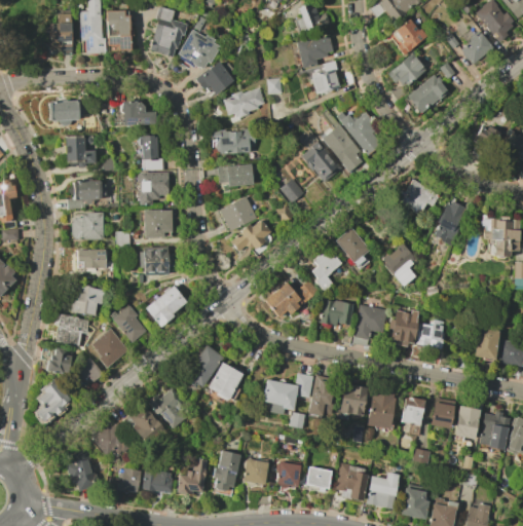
[(88,10),(88,0),(101,0),(101,10),(102,10),(103,37),(106,37),(106,51),(100,51),(100,53),(86,53),(86,51),(84,52),(83,40),(81,40),(80,11),(88,10)]
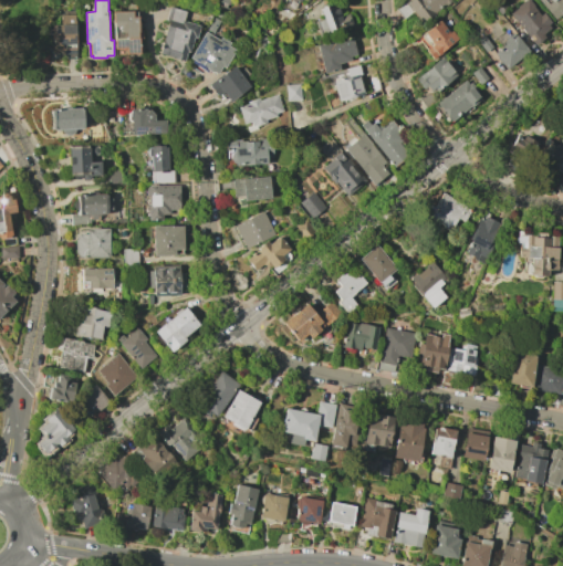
[(407,0),(409,2),(412,0),(454,0),(455,1),(448,7),(447,6),(425,23),(415,11),(406,18),(398,8),(407,0)]
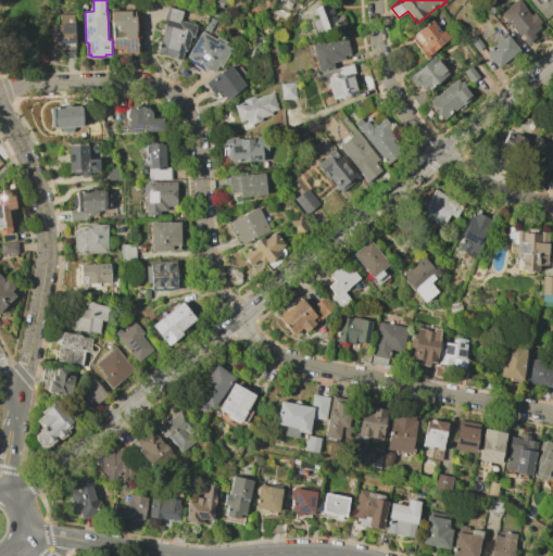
[(487,0),(494,0),(502,8),(494,14),(485,2),(487,0)]
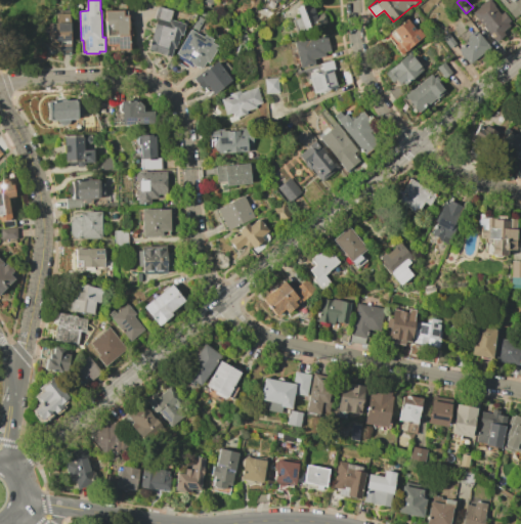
[(481,6),(480,5),(486,0),(490,0),(503,13),(505,11),(512,20),(509,23),(511,26),(504,32),(506,34),(496,42),(474,12),(481,6)]
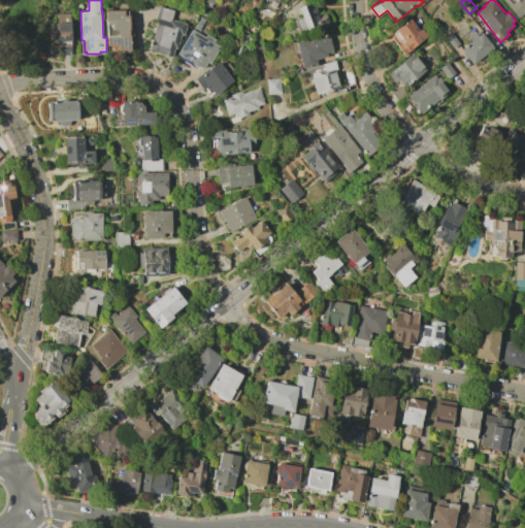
[(524,13),(519,18),(504,0),(524,0),(524,13)]
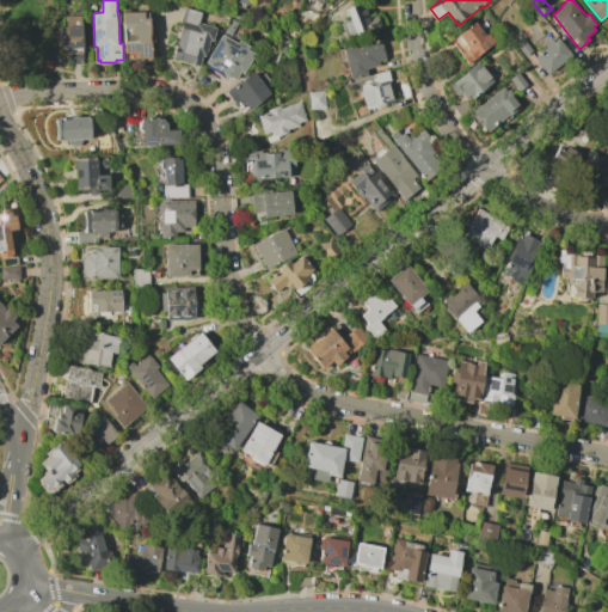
[(380,14),(385,29),(348,40),(343,23),(351,20),(348,8),(366,4),(370,17),(380,14)]
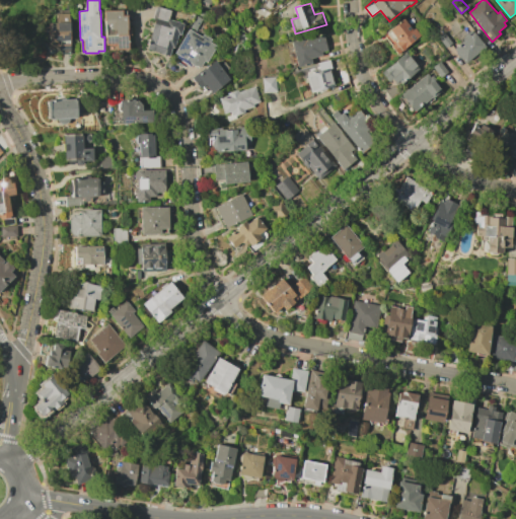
[(111,10),(111,4),(127,4),(127,14),(128,14),(129,33),(130,33),(130,49),(118,50),(118,51),(106,51),(106,20),(104,20),(104,10),(111,10)]
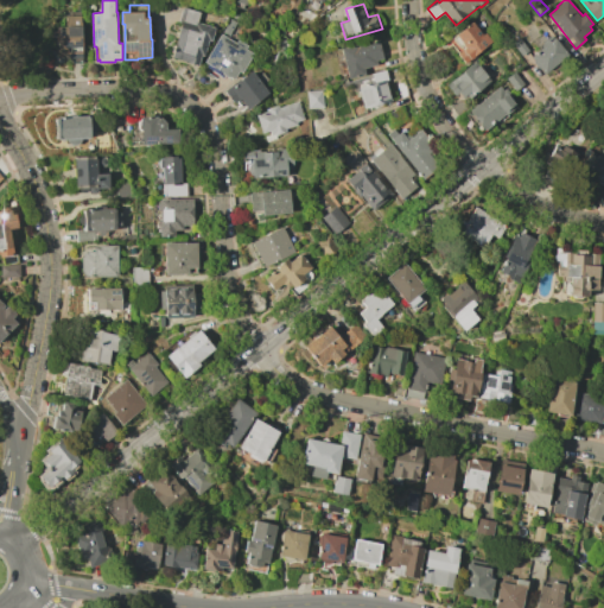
[(175,51),(173,51),(175,49),(183,23),(180,21),(185,7),(202,12),(198,21),(217,27),(213,40),(210,39),(205,56),(203,55),(199,65),(172,57),(175,51)]
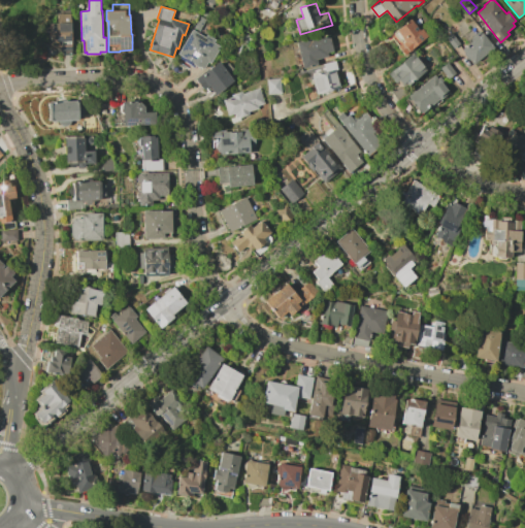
[(59,23),(59,13),(71,13),(72,55),(64,55),(64,51),(60,51),(59,42),(52,43),(51,23),(59,23)]
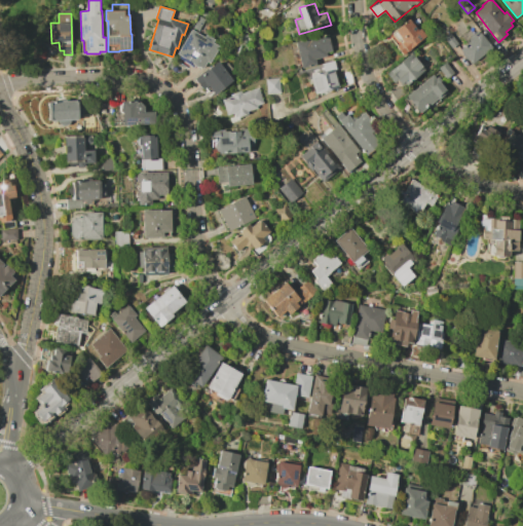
[(207,20),(199,31),(194,28),(201,15),(207,20)]
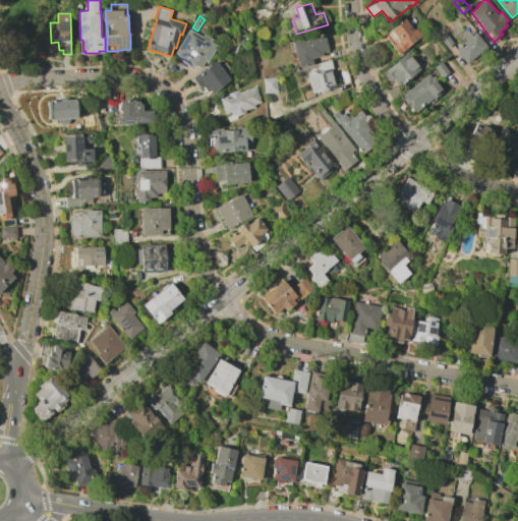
[(405,18),(415,30),(416,29),(422,36),(400,54),(393,45),(397,42),(389,32),(405,18)]
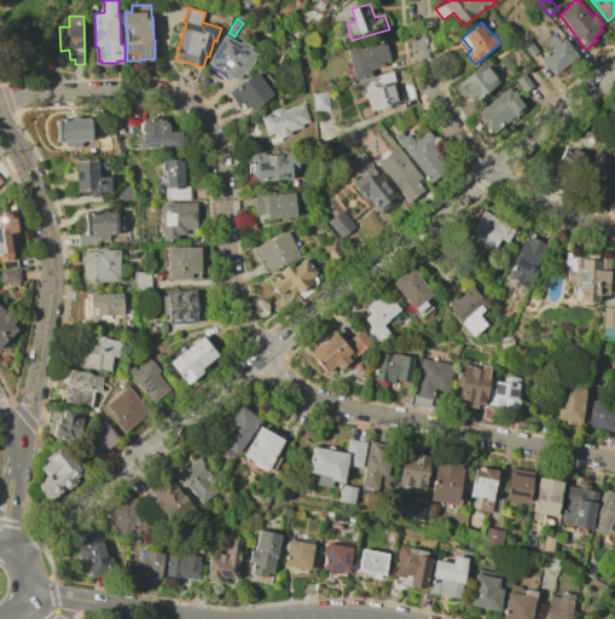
[(226,35),(242,44),(244,40),(254,46),(251,50),(260,55),(248,74),(244,71),(239,81),(210,63),(226,35)]
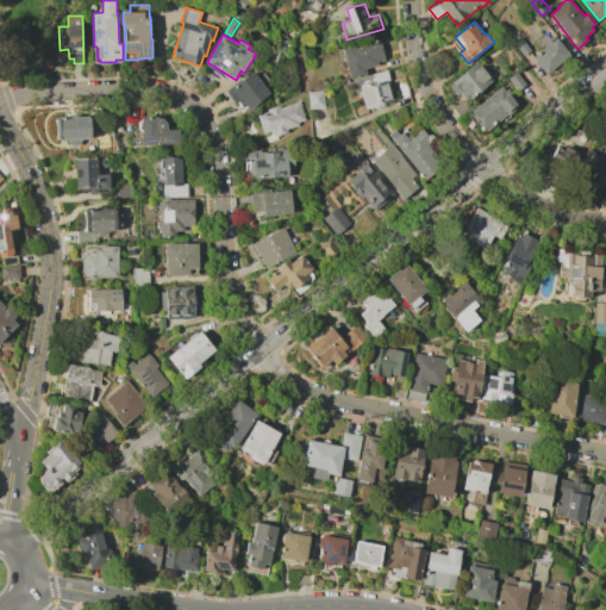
[(523,37),(532,50),(525,56),(516,43),(523,37)]
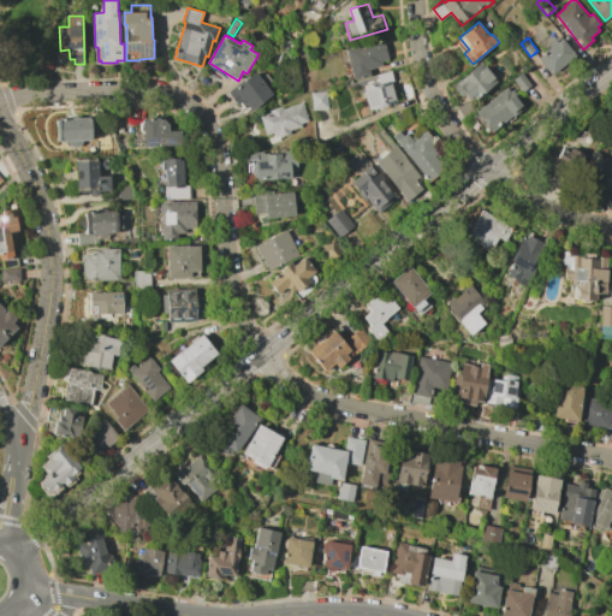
[(551,48),(548,46),(557,40),(558,41),(563,37),(577,55),(552,75),(539,58),(551,48)]
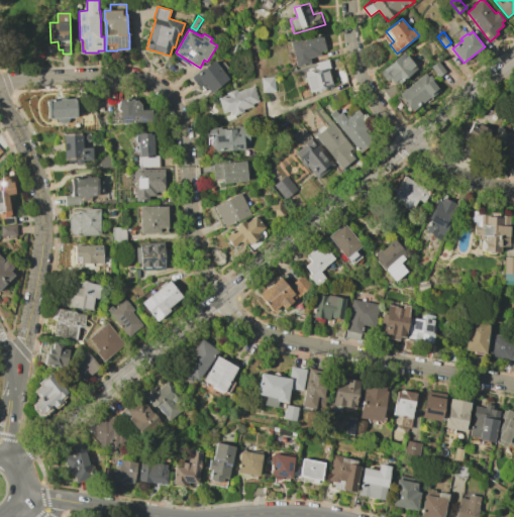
[(291,41),(323,33),(327,49),(321,50),(322,55),(311,58),(312,64),(298,67),(291,41)]
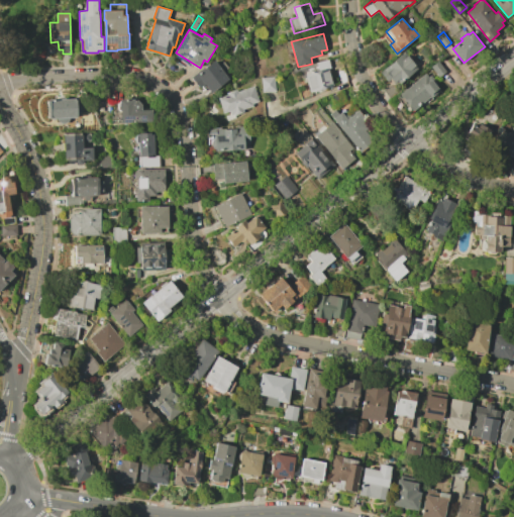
[(406,52),(419,69),(398,85),(392,78),(389,81),(381,72),(406,52)]
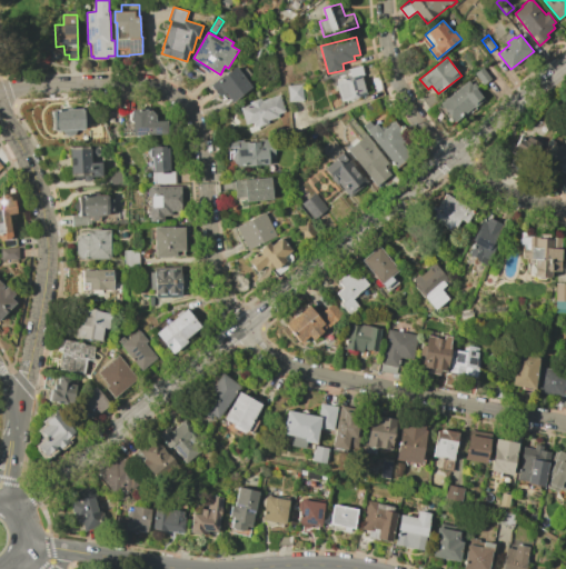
[(237,66),(241,71),(248,67),(254,75),(247,79),(254,87),(234,102),(226,92),(220,96),(211,85),(237,66)]
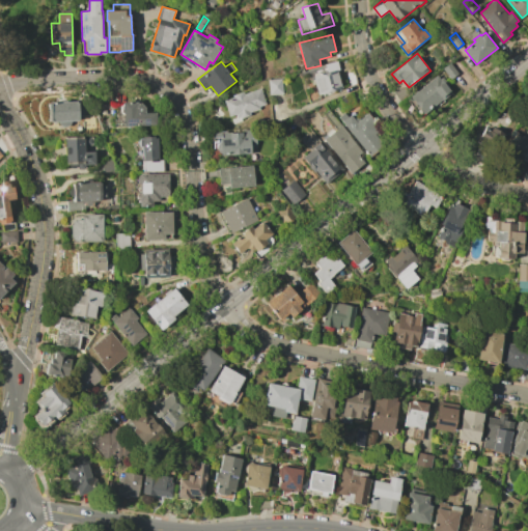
[(451,62),(460,74),(452,79),(444,68),(451,62)]
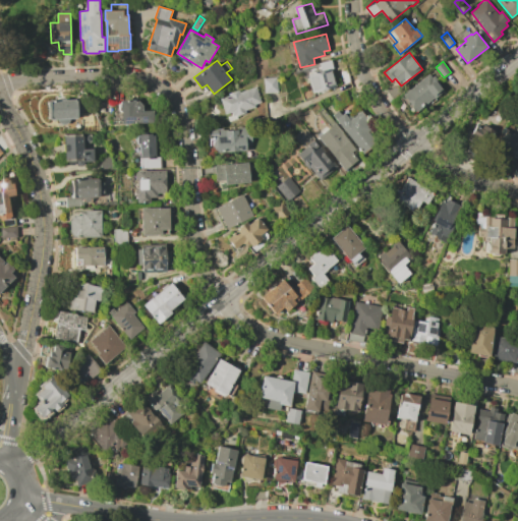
[(332,68),(337,87),(313,93),(308,74),(332,68)]
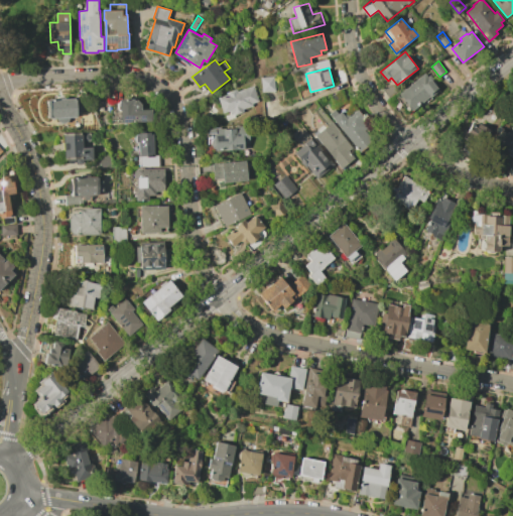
[(400,95),(399,94),(425,73),(428,77),(431,75),(436,82),(434,84),(439,90),(413,111),(412,109),(409,112),(397,98),(400,95)]
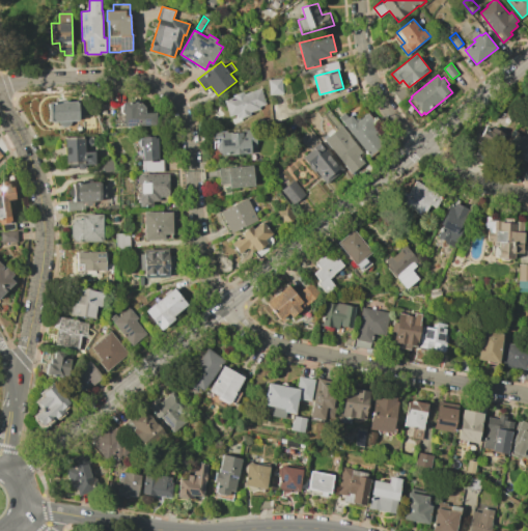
[(283,79),(284,93),(271,94),(270,80),(283,79)]
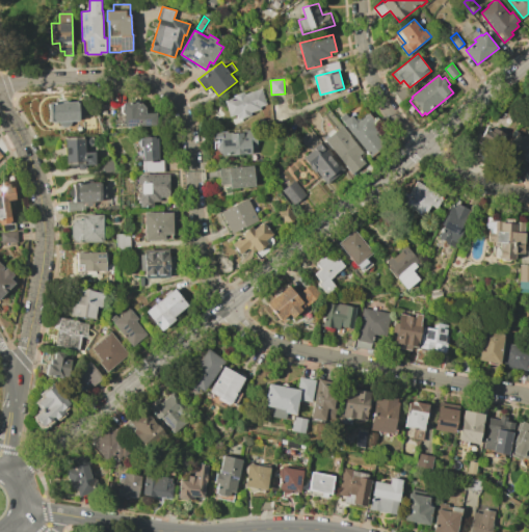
[(405,85),(413,95),(404,102),(396,91),(405,85)]
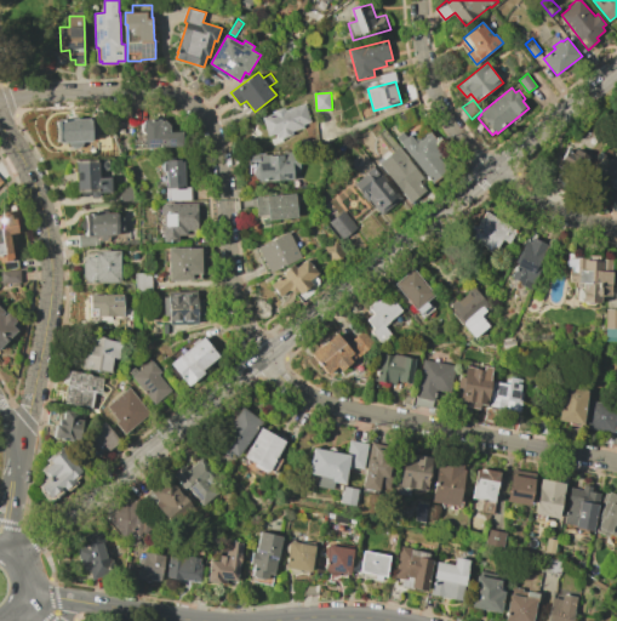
[(274,114),(273,112),(285,107),(286,110),(307,104),(313,121),(304,124),(306,127),(293,131),(295,135),(279,140),(276,134),(269,136),(263,118),(274,114)]
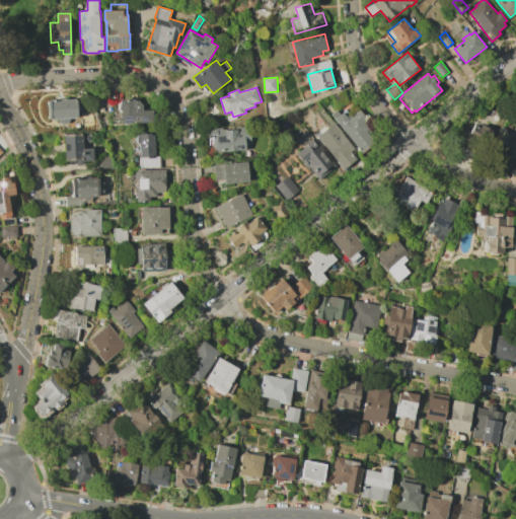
[(120,104),(121,102),(121,100),(135,99),(135,101),(138,101),(142,104),(143,110),(153,110),(154,123),(122,124),(122,112),(119,109),(120,104)]
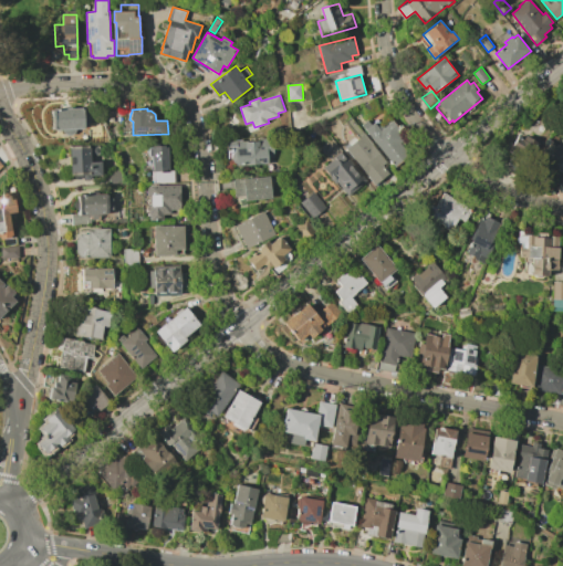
[(82,109),(84,109),(85,128),(53,129),(53,111),(82,109)]
